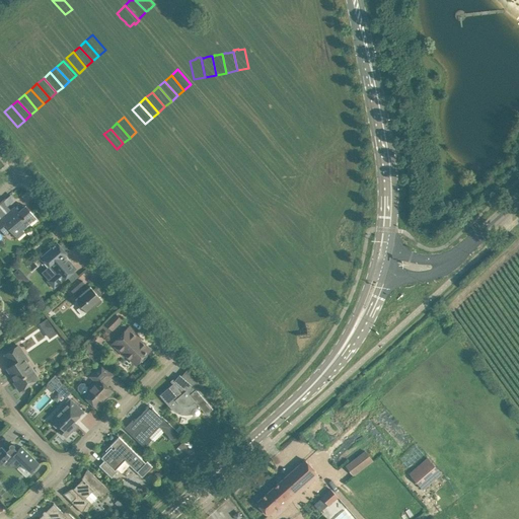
[(103,134),(97,140),(110,154),(117,149),(103,134)]
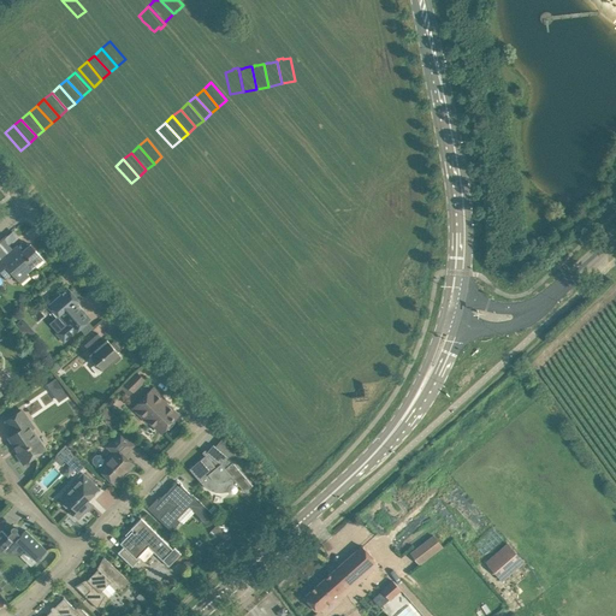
[(116,166),(108,172),(123,190),(131,183),(116,166)]
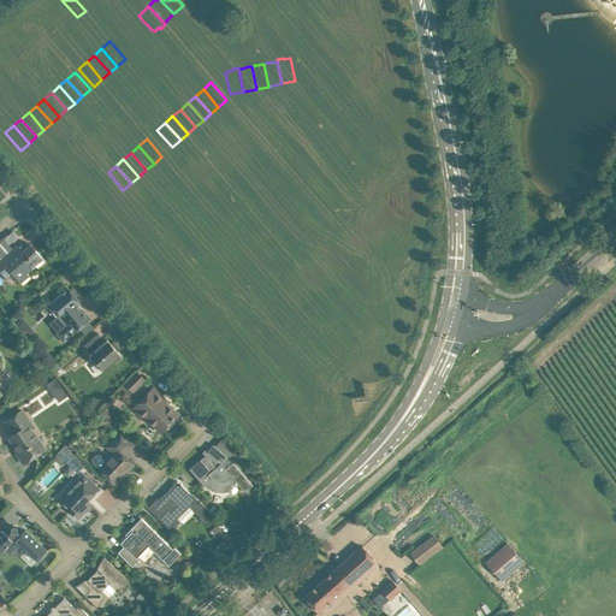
[(108,172),(100,179),(116,196),(123,190),(108,172)]
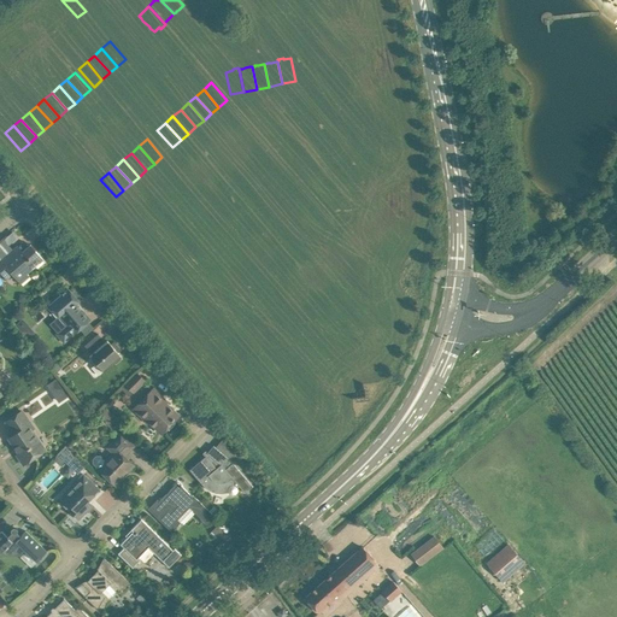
[(100,180),(93,186),(109,204),(116,197),(100,180)]
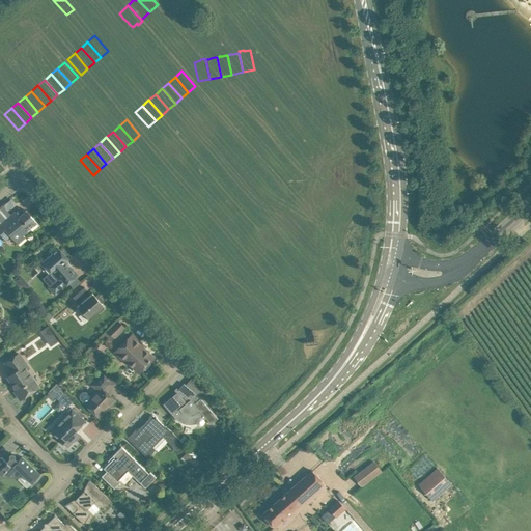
[(80,160),(74,166),(86,180),(93,175),(80,160)]
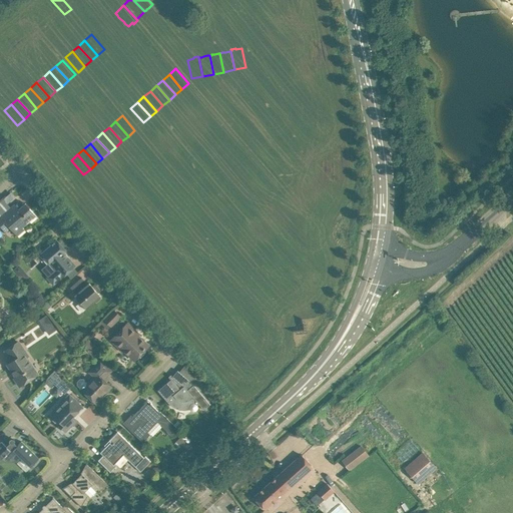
[(71,160),(64,165),(77,180),(83,174),(71,160)]
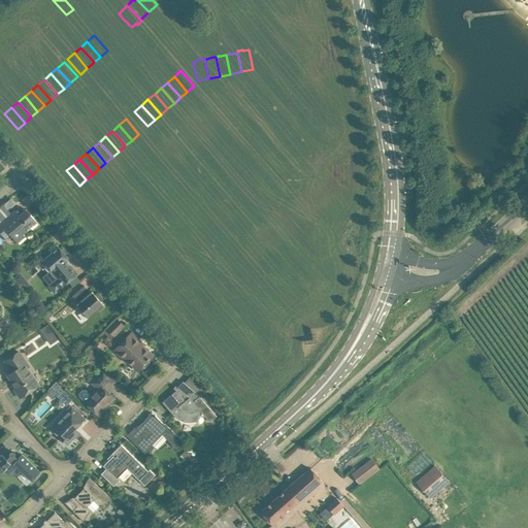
[(66,170),(59,176),(72,192),(79,186),(66,170)]
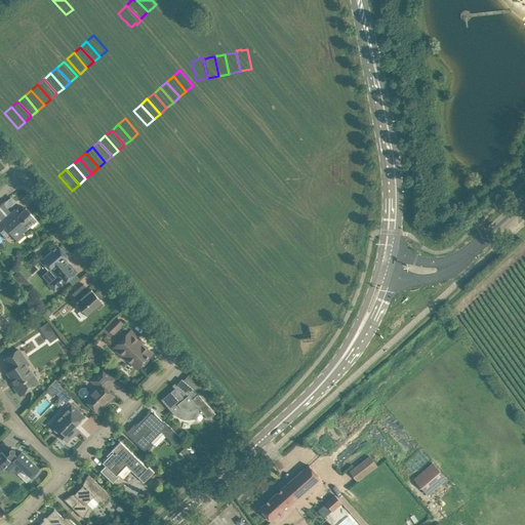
[(0,207),(0,231),(5,237),(10,233),(17,241),(26,235),(24,233),(31,227),(32,228),(38,221),(37,220),(31,213),(29,214),(25,209),(19,213),(15,217),(11,212),(10,212),(3,205),(0,207)]
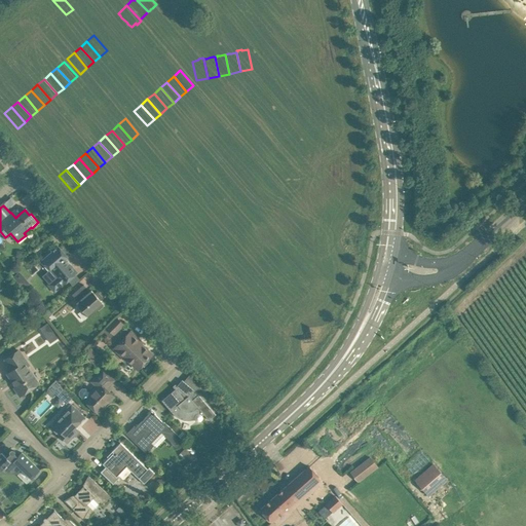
[(45,258),(42,260),(50,269),(51,268),(58,275),(55,277),(58,279),(50,286),(55,292),(63,286),(70,279),(77,272),(71,265),(70,265),(65,260),(68,257),(59,246),(51,252),(49,251),(43,256),(45,258)]
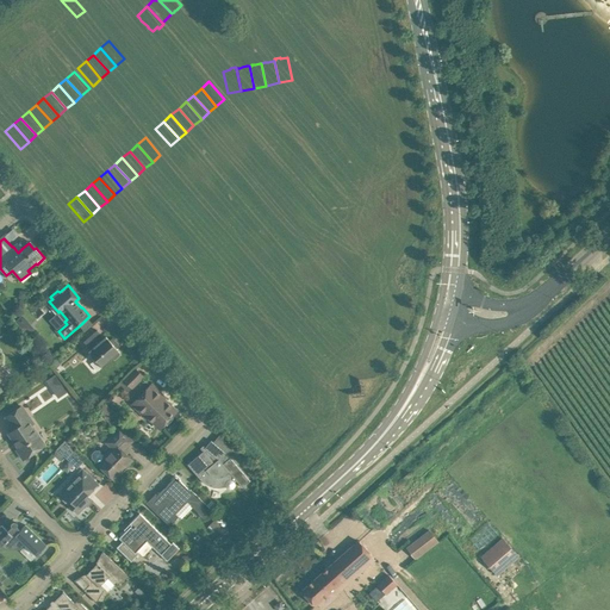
[(23,317),(16,323),(22,329),(29,323),(23,317)]
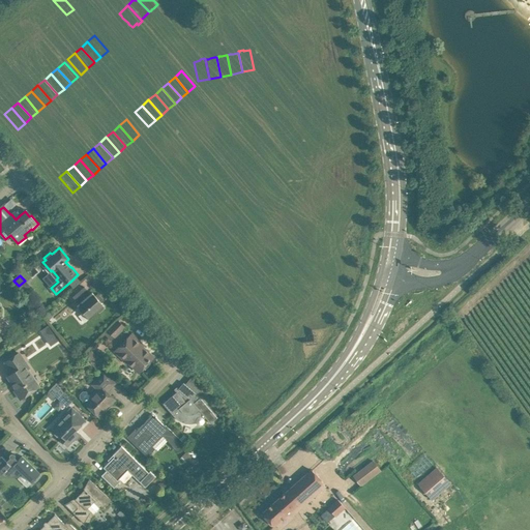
[(77,294),(72,297),(79,303),(78,305),(83,312),(82,313),(87,319),(88,318),(89,320),(96,313),(98,312),(99,313),(105,308),(104,307),(105,306),(101,302),(105,300),(98,293),(95,296),(92,292),(90,294),(85,287),(77,294)]
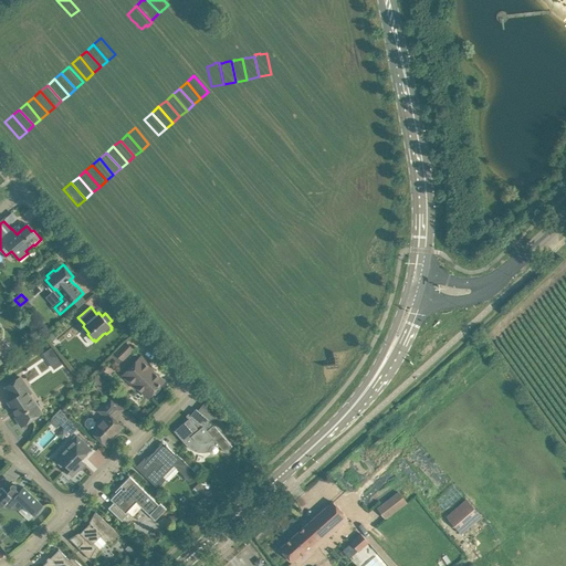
[(56,337),(52,332),(46,336),(51,342),(56,337)]
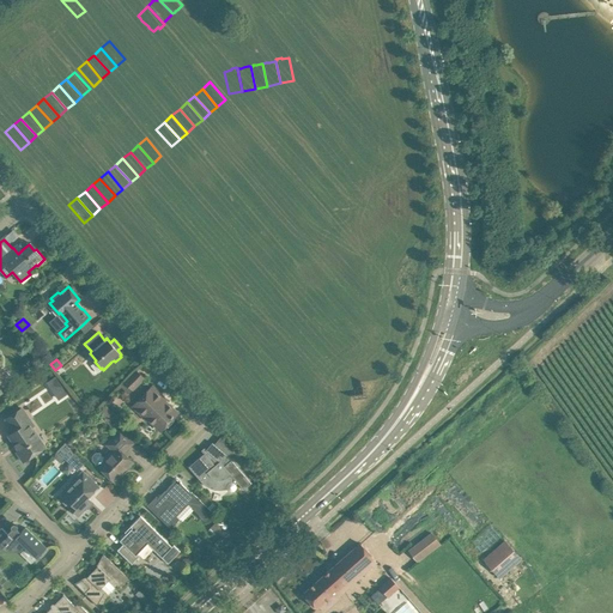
[(133,390),(144,378),(137,370),(125,382),(133,390)]
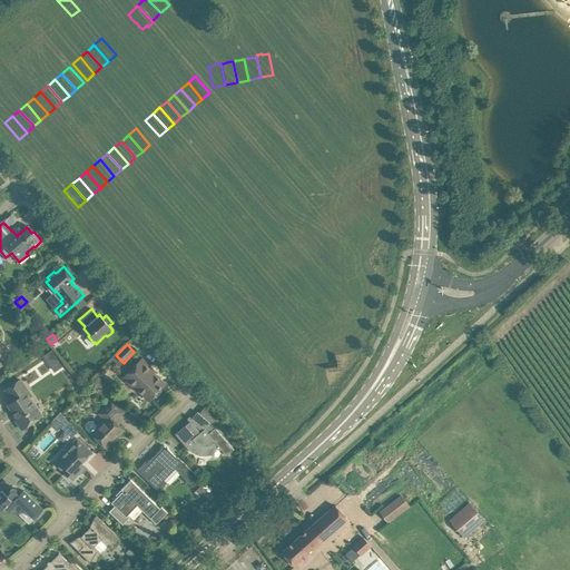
[(51,350),(43,355),(48,363),(56,357),(51,350)]
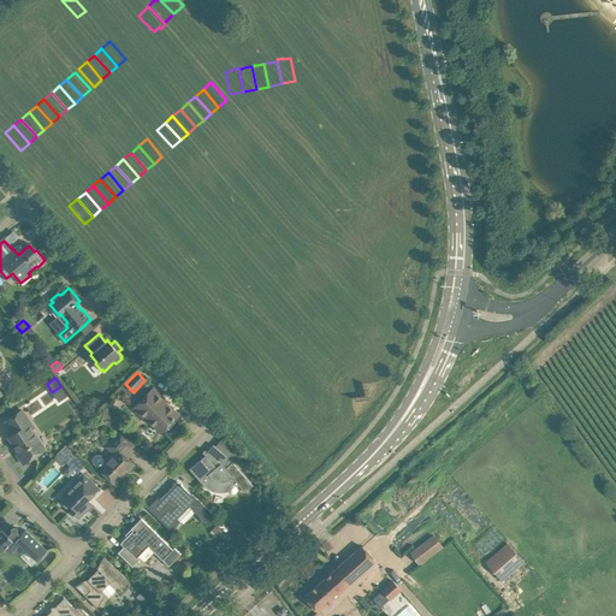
[(149,420),(153,424),(161,432),(178,415),(166,403),(167,402),(153,388),(134,408),(148,422),(149,420)]
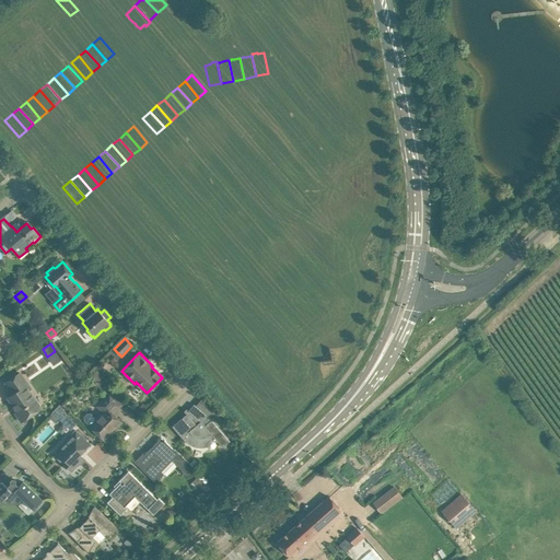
[(22,421),(31,416),(41,409),(25,387),(27,385),(20,373),(14,376),(6,383),(13,395),(9,398),(18,411),(15,412),(22,421)]
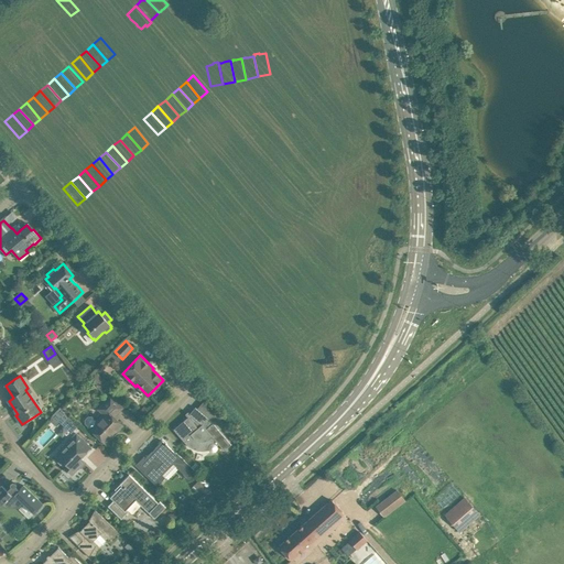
[(122,425),(114,416),(122,408),(110,397),(101,405),(108,412),(97,422),(95,420),(90,415),(87,416),(84,419),(85,423),(105,443),(122,425)]
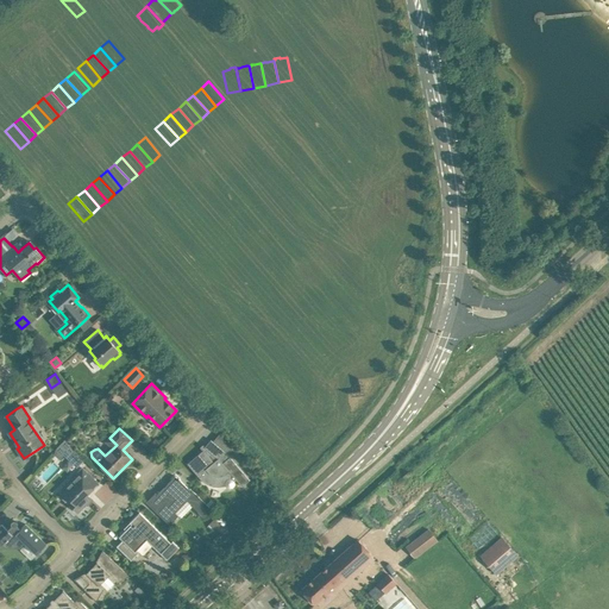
[(161,444),(156,439),(150,444),(155,450),(161,444)]
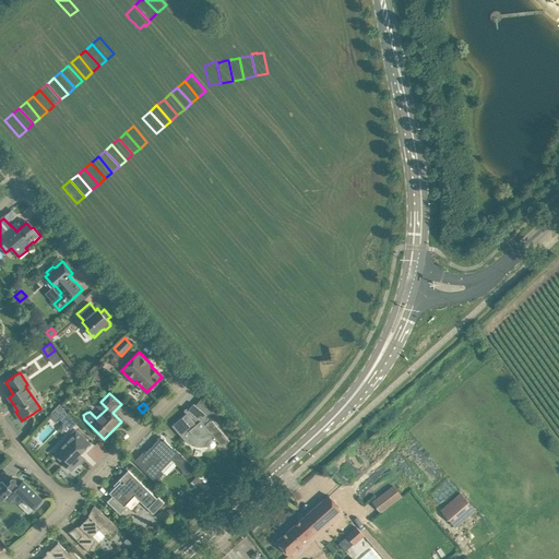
[(51,412),(49,417),(55,421),(58,418),(70,429),(78,423),(59,404),(51,412)]
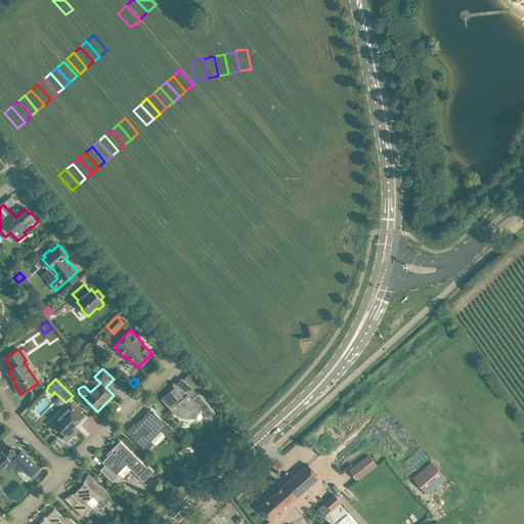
[(175,387),(162,399),(168,406),(171,409),(178,404),(180,406),(180,407),(181,407),(177,416),(179,417),(186,419),(193,418),(195,420),(198,420),(200,420),(202,418),(202,416),(202,413),(203,412),(208,419),(215,413),(193,389),(189,385),(181,379),(176,385),(178,387),(176,389),(175,387)]
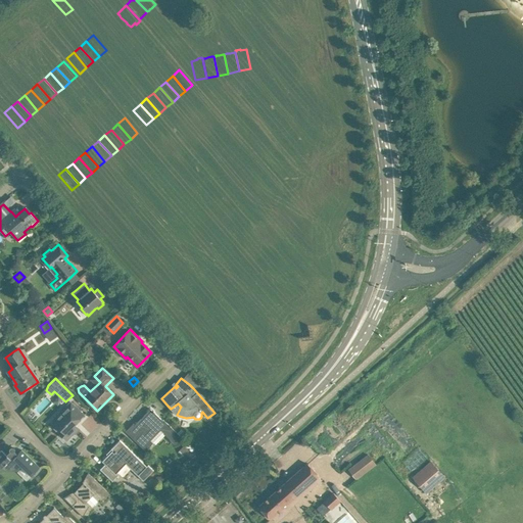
[(54,424),(61,430),(58,433),(66,440),(74,433),(75,434),(80,429),(75,424),(84,415),(70,402),(58,416),(60,418),(54,424)]
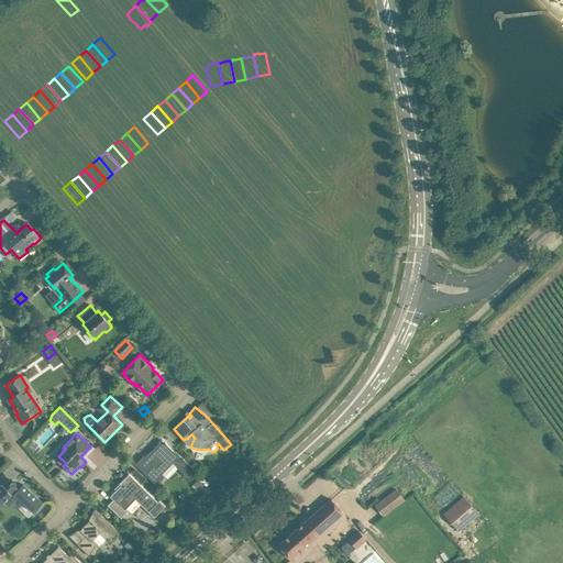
[(175,452),(165,443),(163,440),(155,448),(156,449),(153,452),(152,451),(145,457),(153,465),(145,474),(156,485),(165,476),(159,471),(170,461),(189,478),(196,472),(176,451),(175,452)]
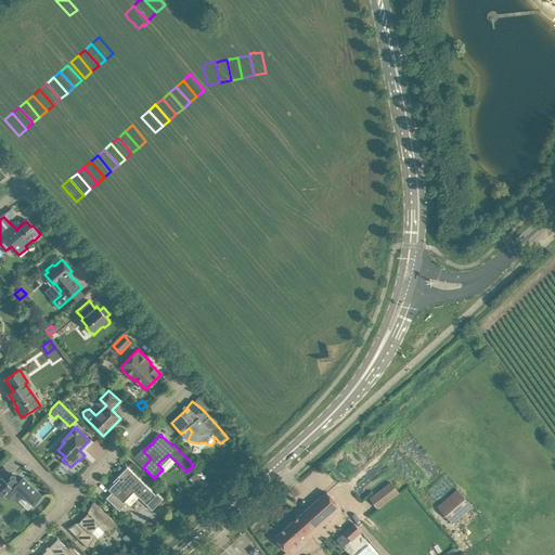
[(156,494),(136,475),(127,467),(118,477),(119,478),(108,490),(112,492),(106,498),(114,505),(119,511),(127,504),(130,507),(139,498),(152,511),(164,499),(157,493),(156,494)]
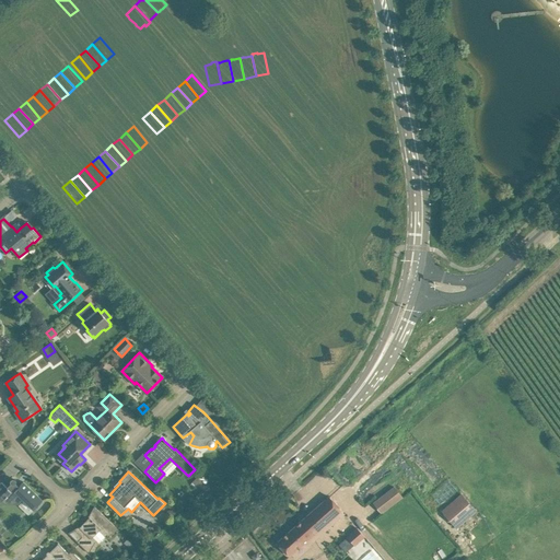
[(34,510),(43,500),(23,482),(19,487),(15,483),(15,482),(16,481),(15,480),(15,479),(14,479),(13,479),(12,479),(11,479),(10,480),(10,481),(10,482),(11,483),(7,487),(2,482),(1,482),(0,481),(0,500),(1,502),(2,500),(4,502),(7,503),(9,504),(12,504),(14,504),(16,504),(20,503),(22,502),(23,500),(34,510)]
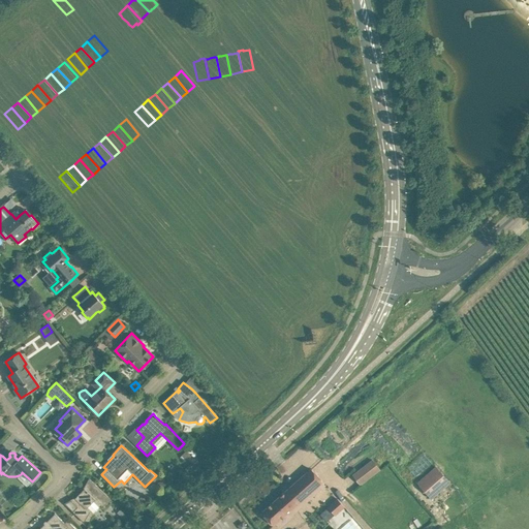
[(380,469),(378,468),(372,460),(352,475),(361,485),(380,469)]
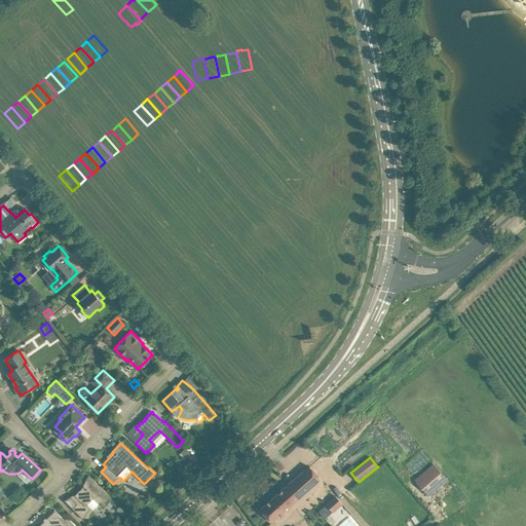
[(428,496),(447,480),(434,464),(415,481),(428,496)]
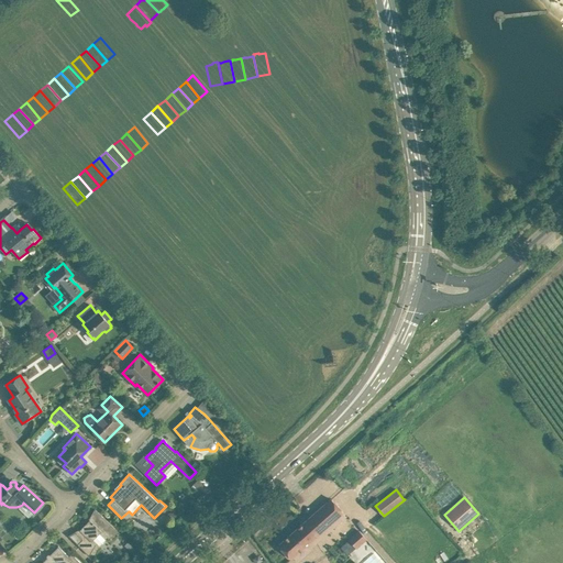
[(345,515),(339,507),(331,499),(279,545),(290,559),(305,547),(307,549),(345,515)]
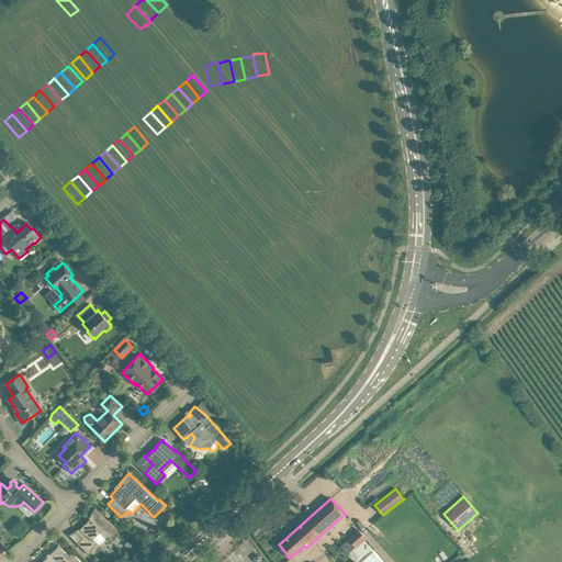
[(119,531),(102,516),(94,508),(89,519),(90,520),(77,534),(82,538),(77,543),(86,551),(89,554),(96,543),(91,540),(101,530),(108,538),(119,531)]
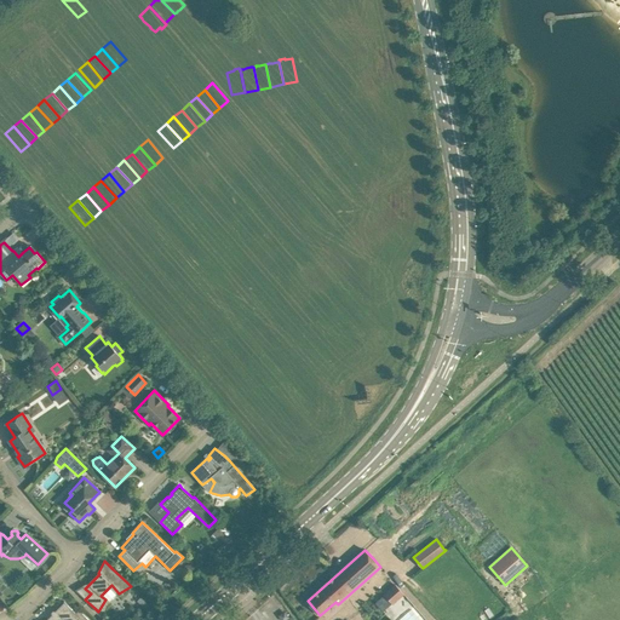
[(397,600),(403,593),(396,585),(389,590),(397,600)]
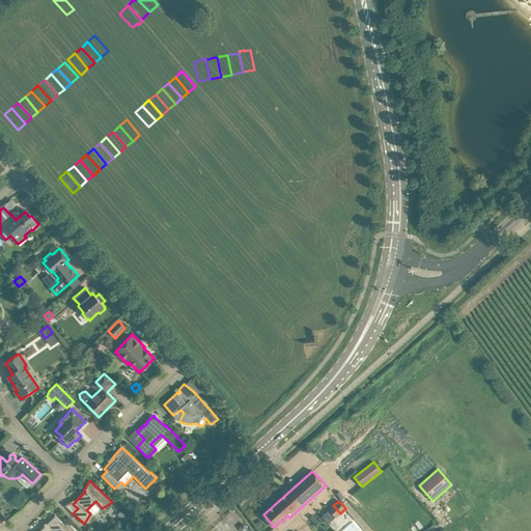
[(124,514),(119,520),(124,524),(129,520),(124,514)]
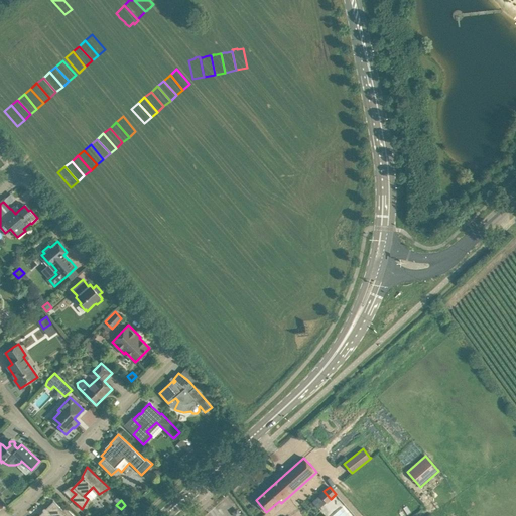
[(63,510),(60,508),(53,501),(38,515),(74,515),(66,508),(63,510)]
